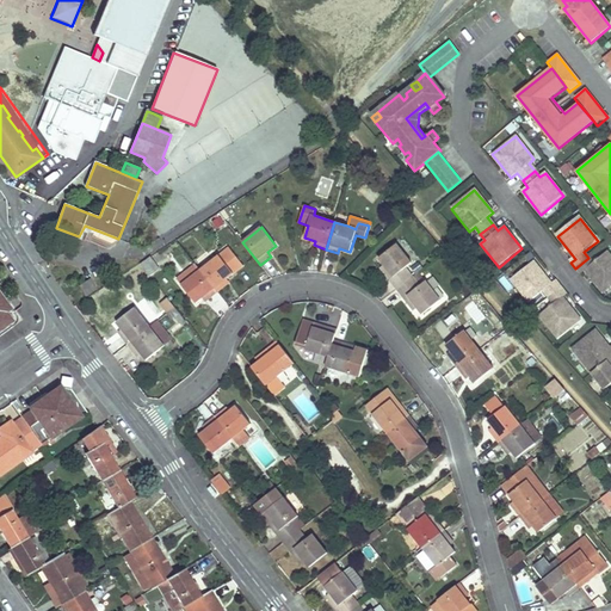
[(407,267),(412,263),(397,244),(380,259),(387,269),(383,271),(397,289),(414,277),(407,267)]
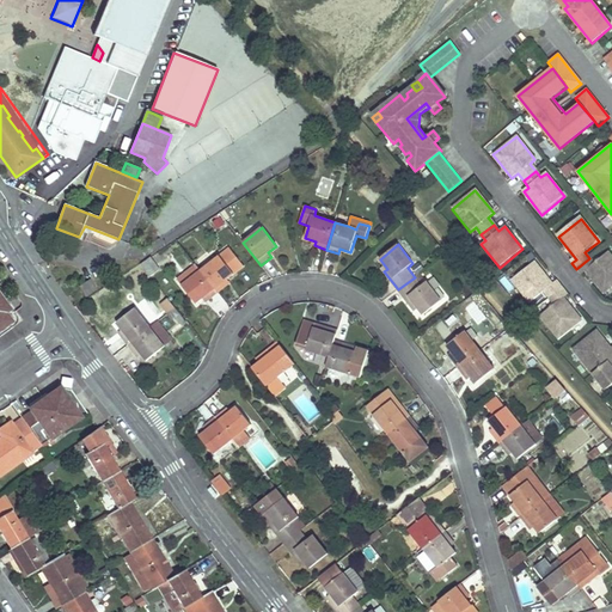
[(228,286),(225,282),(244,267),(230,249),(220,256),(201,271),(219,293),(228,286)]
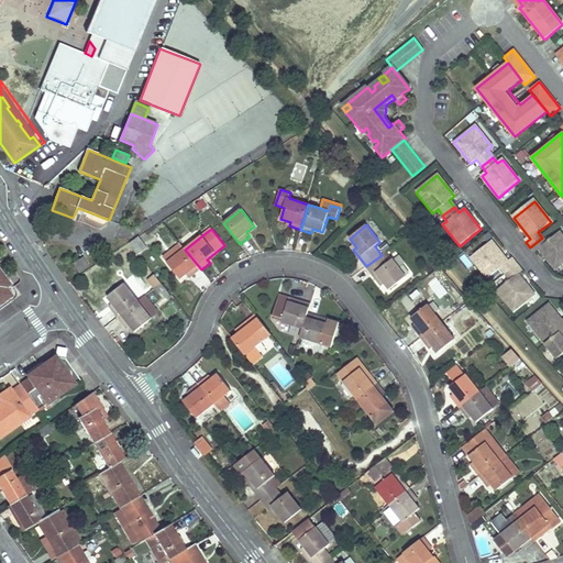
[(556,273),(562,266),(562,236),(561,234),(548,244),(542,238),(530,247),(537,254),(540,252),(556,273)]
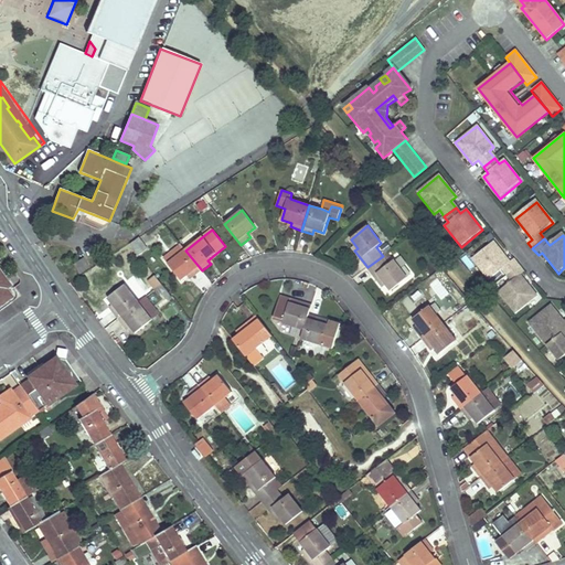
[(148,249),(140,237),(130,244),(139,256),(148,249)]
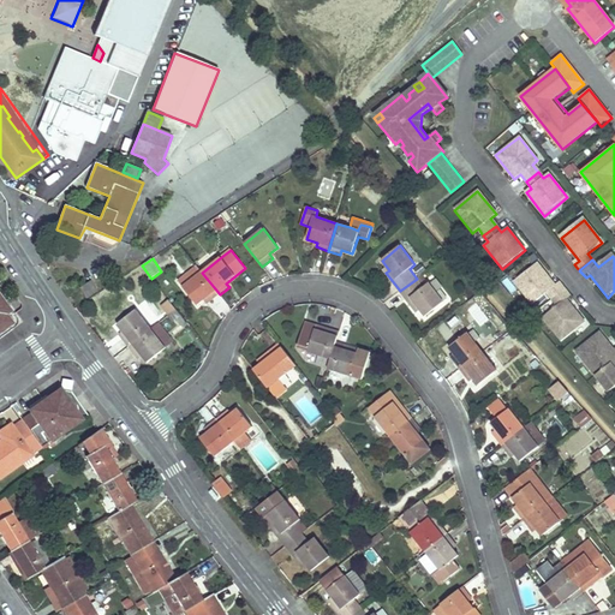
[(554,287),(536,264),(514,282),(532,305),(547,293),(551,300),(565,291),(559,284),(554,287)]
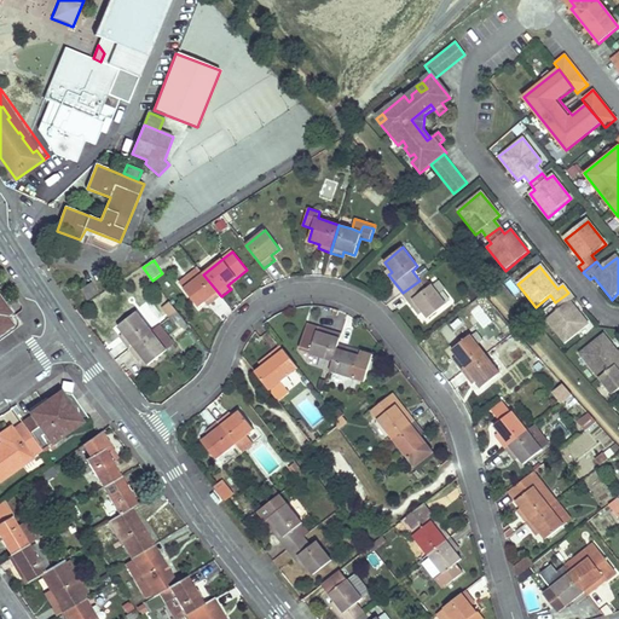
[(203,275),(200,268),(180,283),(185,289),(203,275)]
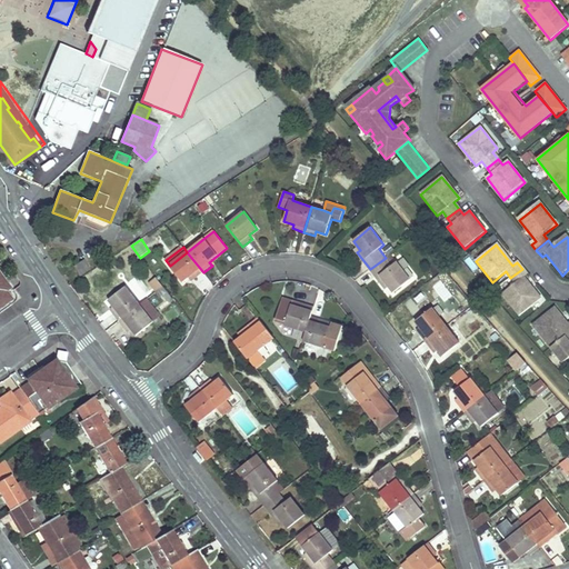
[(203,272),(187,252),(170,266),(183,282),(192,277),(195,280),(203,272)]
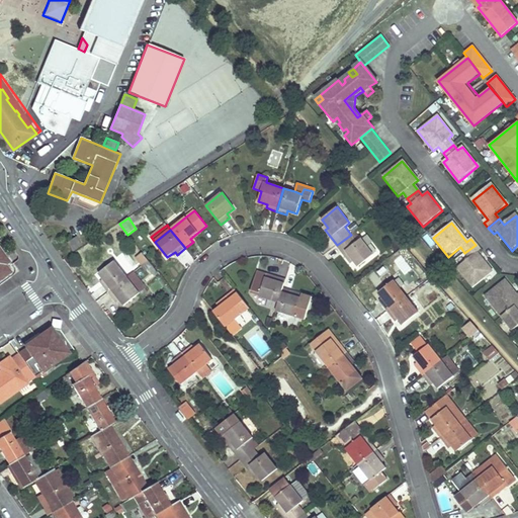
[(374,255),(362,239),(357,242),(351,235),(337,245),(349,262),(352,259),(358,267),(374,255)]
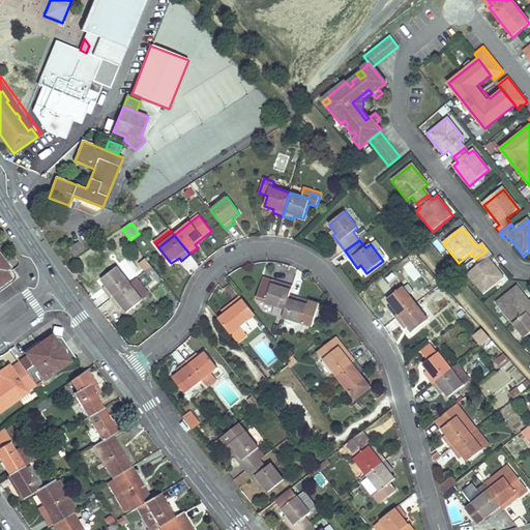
[(83,252),(80,246),(81,245),(79,242),(69,248),(76,257),(83,252)]
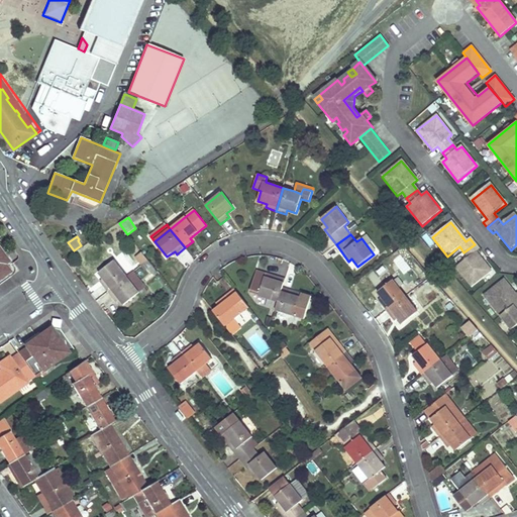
[(491,272),(476,253),(479,250),(475,244),(463,252),(469,259),(455,268),(472,287),(491,272)]
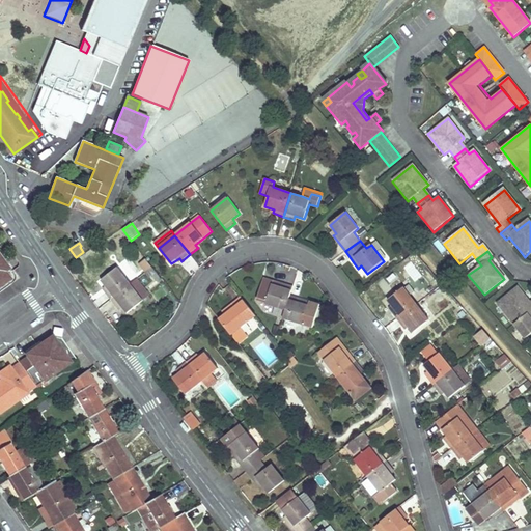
[(11,271),(0,254),(0,287),(10,280),(6,275),(11,271)]
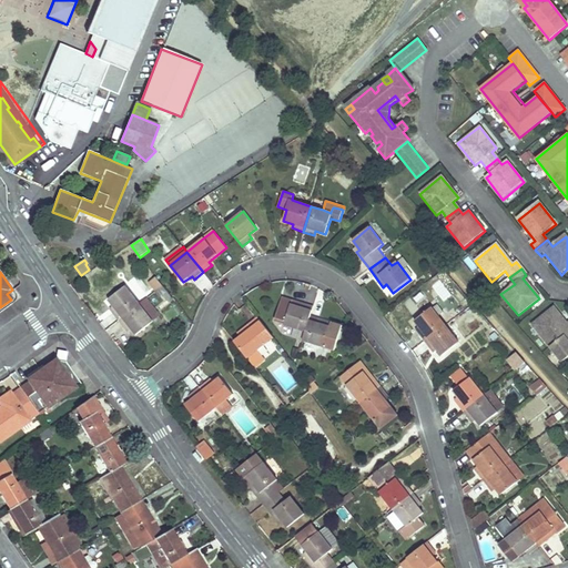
[(200,291),(211,287),(208,276),(196,280),(200,291)]
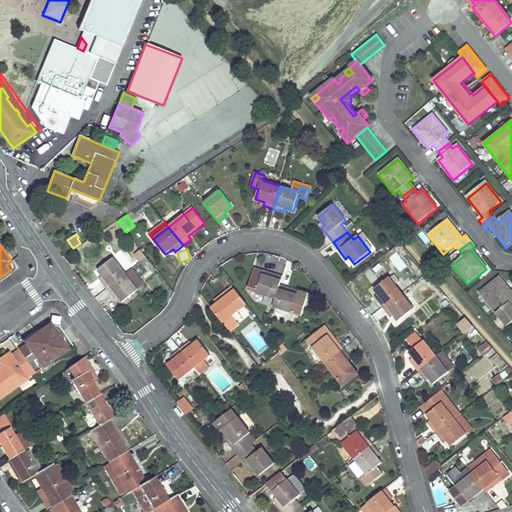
[(147,259),(141,251),(135,255),(141,263),(147,259)]
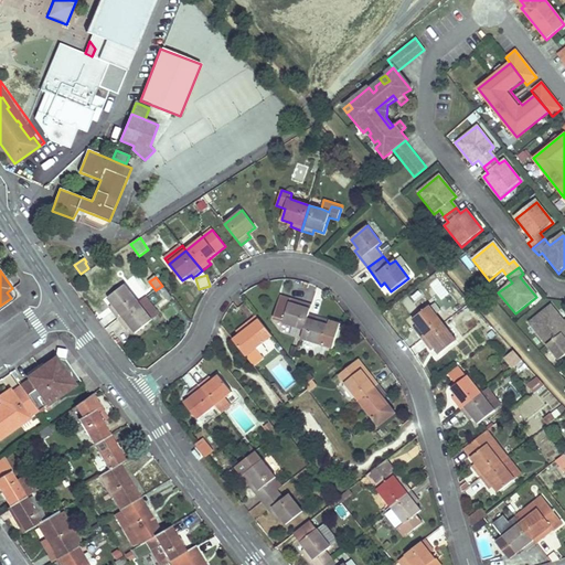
[(139,304),(126,286),(108,298),(115,307),(112,310),(118,319),(139,304)]
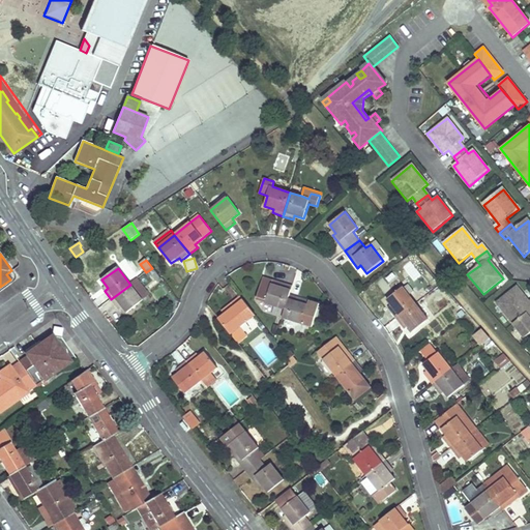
[(149,277),(156,272),(152,268),(146,272),(145,273),(149,277)]
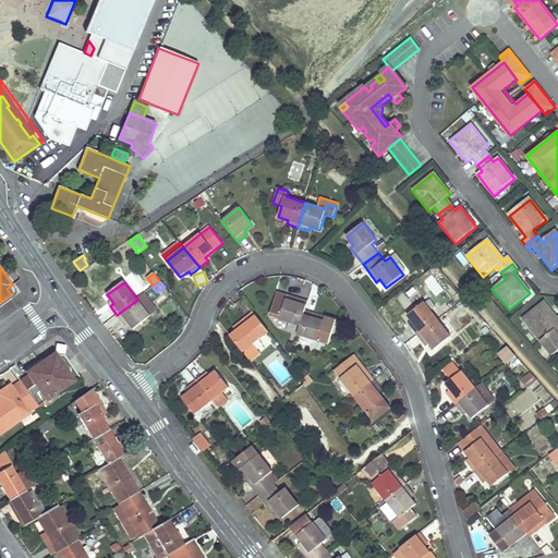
[(308,302),(300,299),(278,291),(270,315),(280,318),(279,319),(301,326),(305,310),(308,302)]
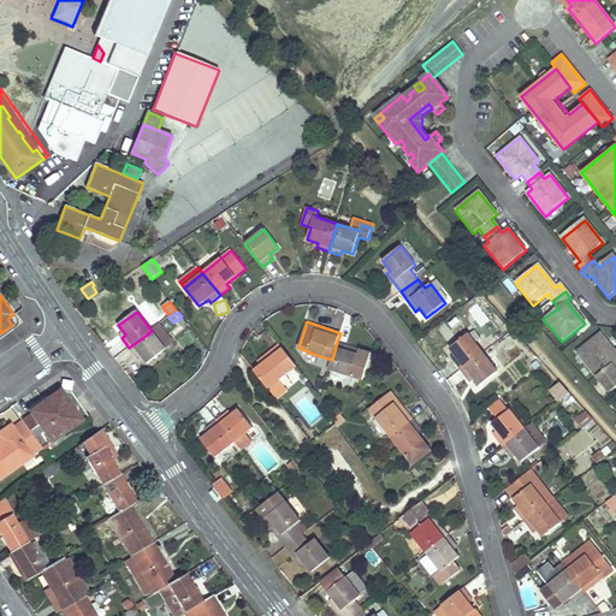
[(173,343),(159,325),(152,331),(166,349),(173,343)]
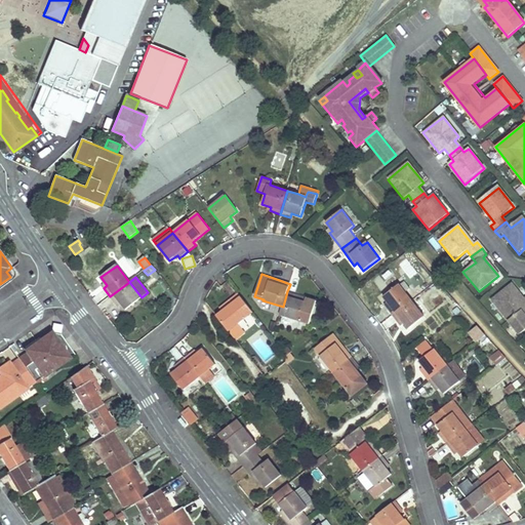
[(126,310),(142,297),(129,282),(110,296),(117,305),(120,303),(126,310)]
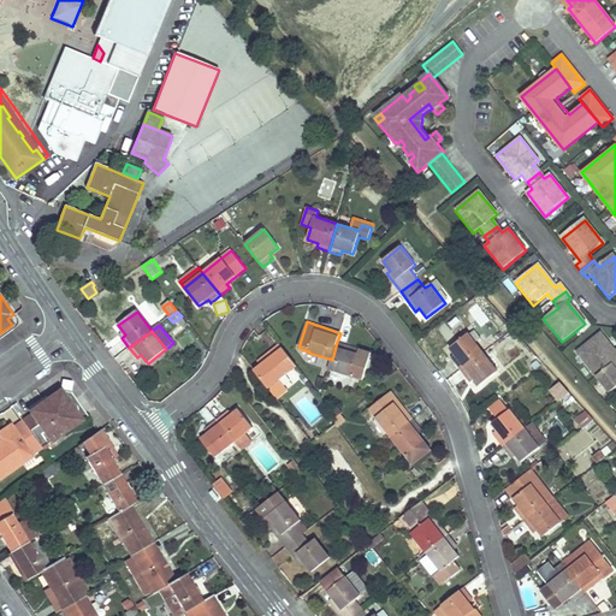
[(461,369),(484,353),(477,344),(483,339),(475,331),(469,336),(469,333),(450,348),(457,356),(454,360),(461,369)]
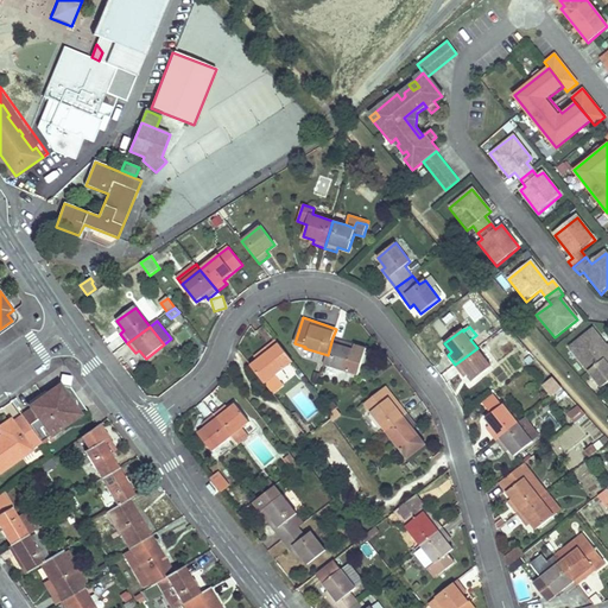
[(607,358),(607,344),(605,348),(593,331),(569,349),(588,374),(607,358)]
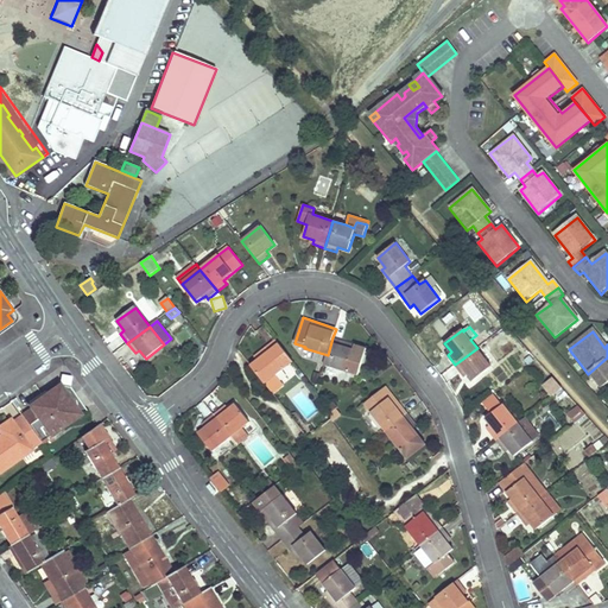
[(353,349),(342,346),(344,342),(333,337),(328,355),(324,365),(347,373),(356,377),(366,349),(354,346),(353,349)]
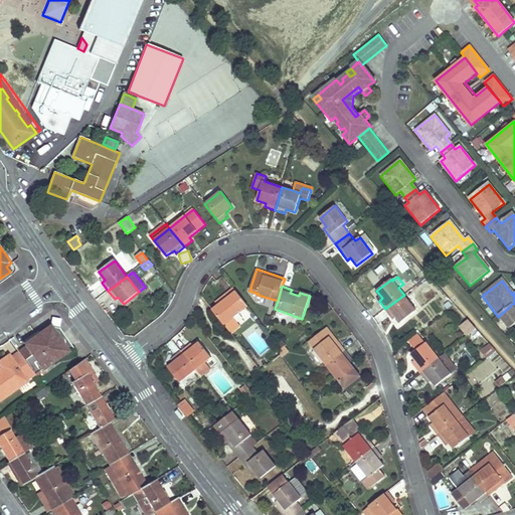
[(240,313),(248,307),(244,302),(233,289),(218,301),(220,304),(212,310),(224,326),(233,319),(240,313)]
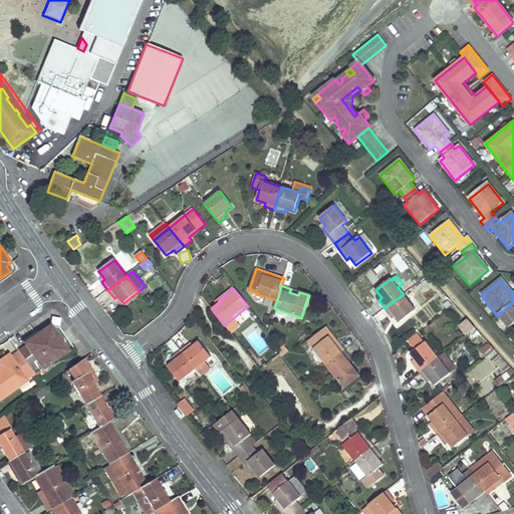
[(416,310),(404,294),(384,308),(392,316),(395,314),(401,322),(416,310)]
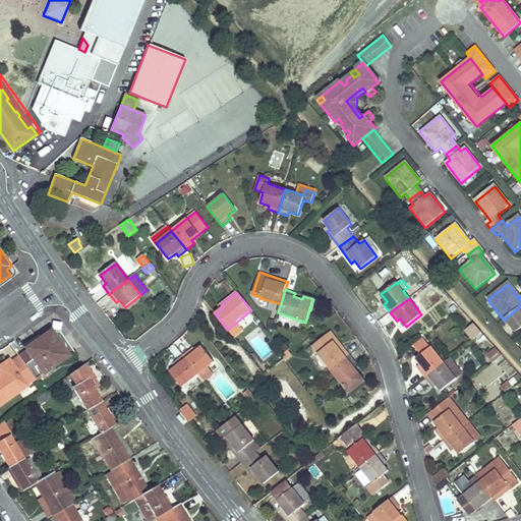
[(520,329),(520,306),(504,321),(515,334),(520,329)]
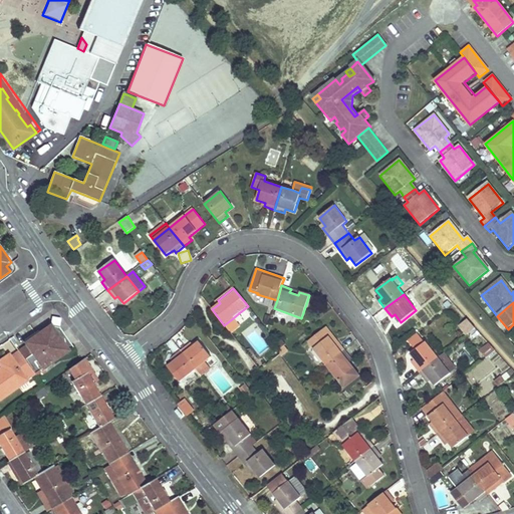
[(239,326),(233,318),(224,325),(225,325),(231,332),(239,326)]
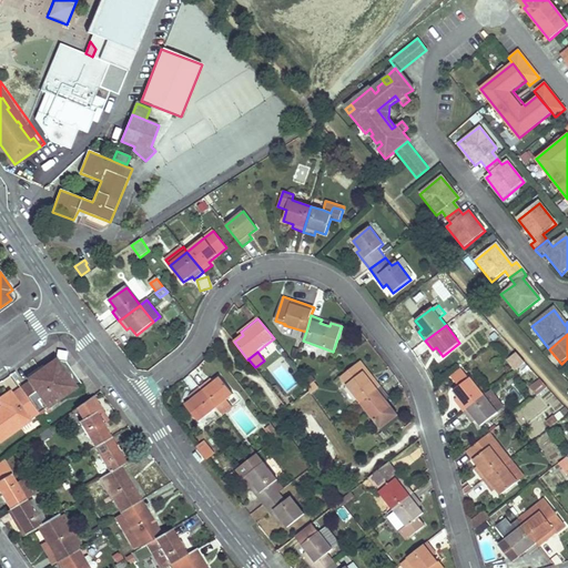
[(515,372),(525,364),(516,352),(506,359),(515,372)]
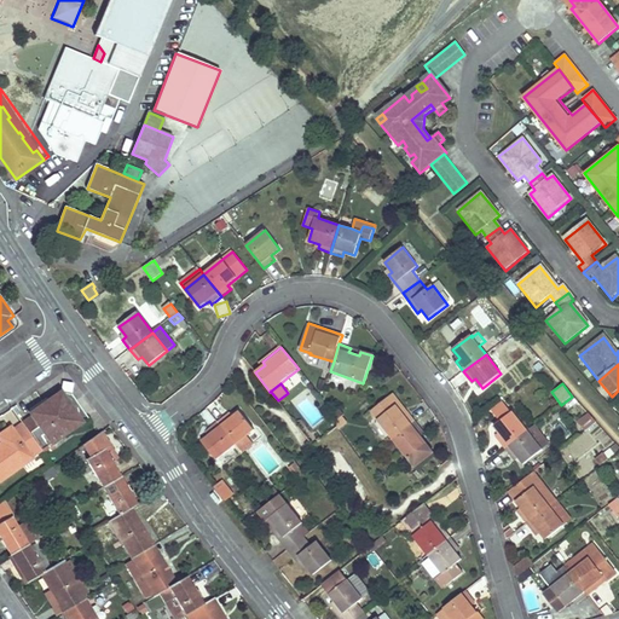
[(41,451),(88,418),(71,394),(62,392),(61,393),(48,401),(40,406),(30,414),(33,417),(23,423),(41,451)]
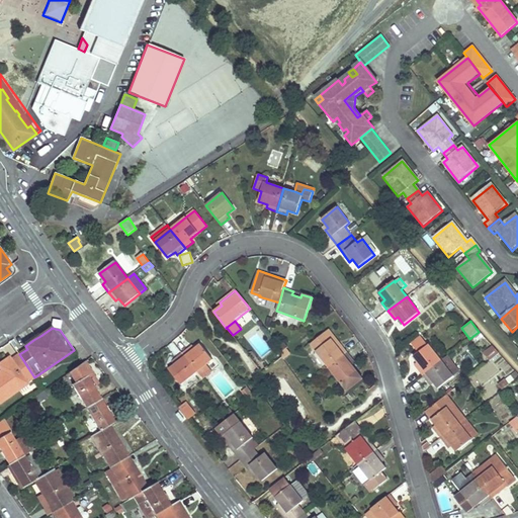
[(341,345),(330,330),(330,331),(327,333),(338,347),(341,345)]
